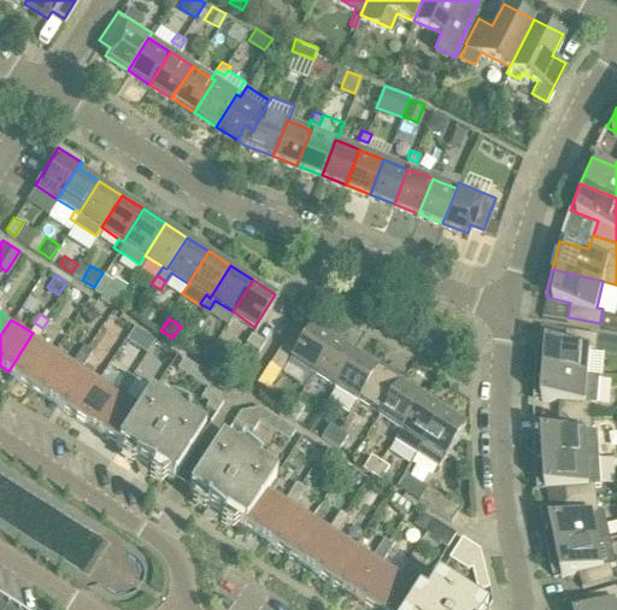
[(34,322),(29,330),(33,333),(37,336),(42,328),(34,322)]
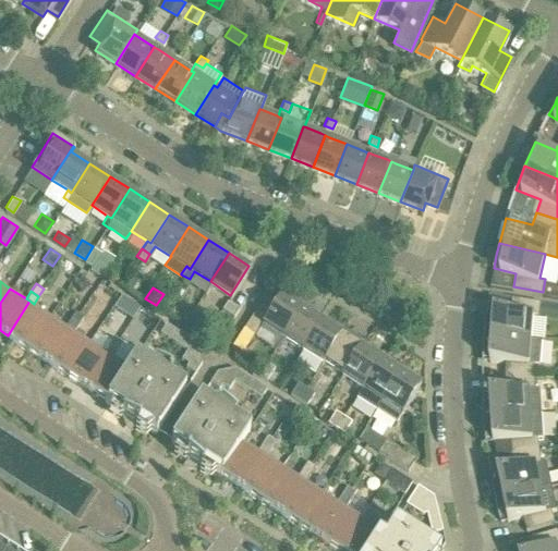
[(255,332),(262,321),(282,334),(303,301),(291,293),(289,297),(280,292),(271,306),(259,300),(243,326),(255,332)]
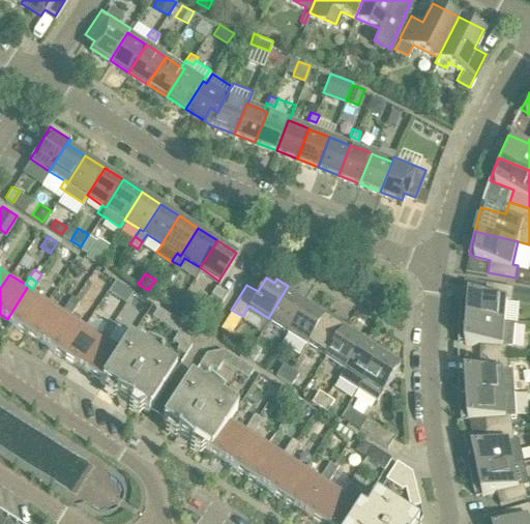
[(124,300),(131,290),(114,280),(108,290),(124,300)]
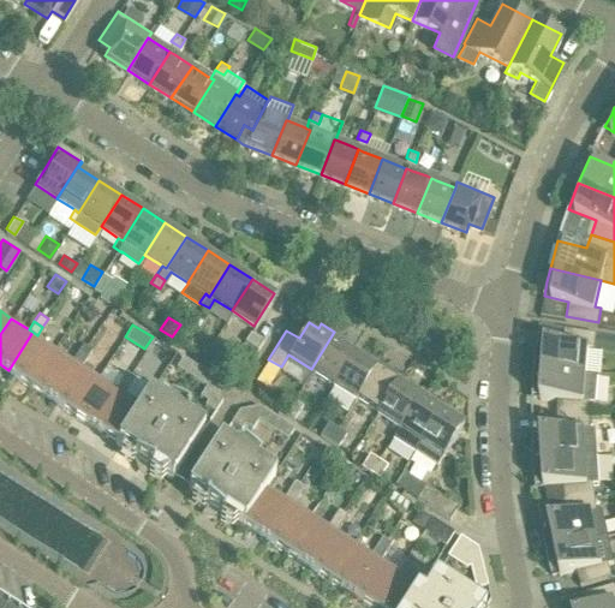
[(536,352),(535,367),(586,370),(589,345),(595,345),(597,331),(565,326),(562,340),(537,339),(536,352)]
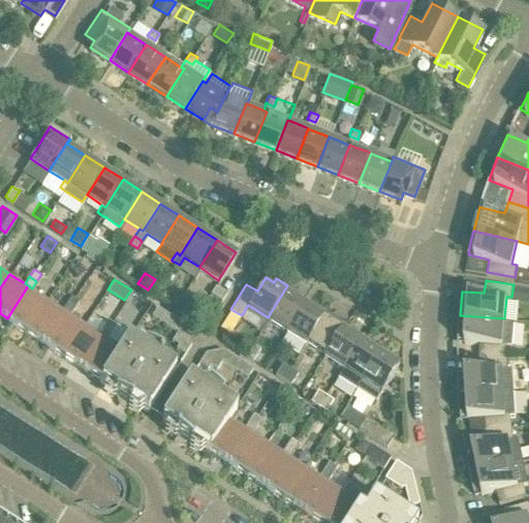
[(226,290),(215,283),(211,291),(221,298),(226,290)]
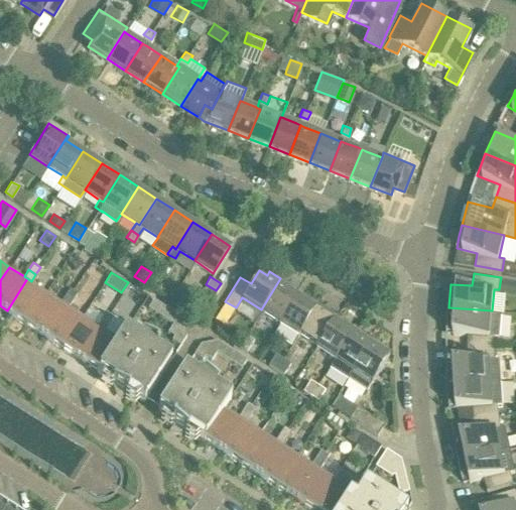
[(27,278),(7,310),(25,323),(45,290),(31,281),(27,278)]
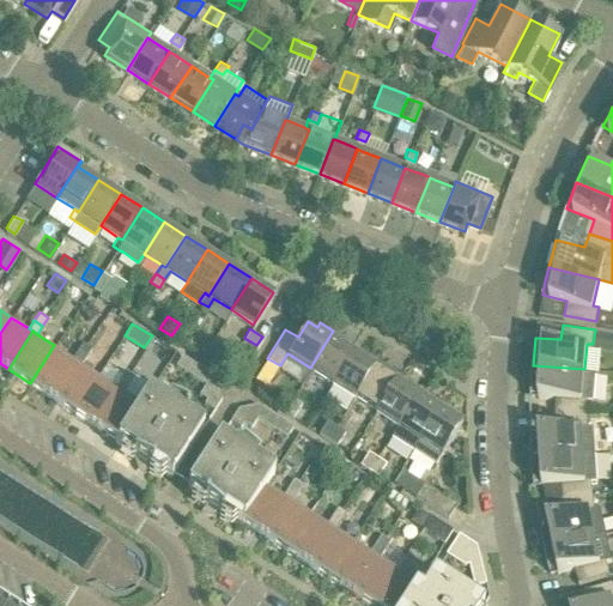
[(333,331),(310,368),(332,382),(352,350),(344,344),(346,339),(333,331)]
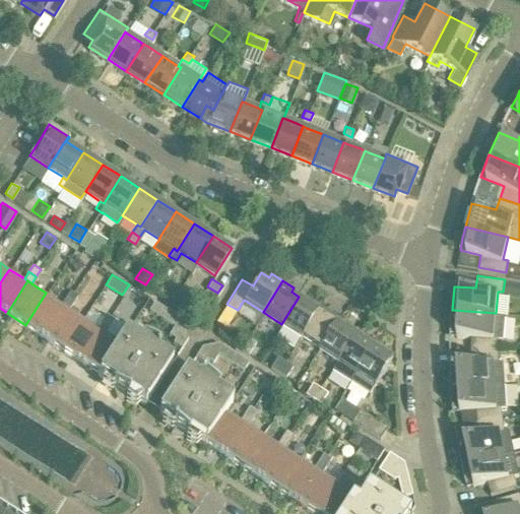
[(70,287),(65,295),(73,300),(77,293),(70,287)]
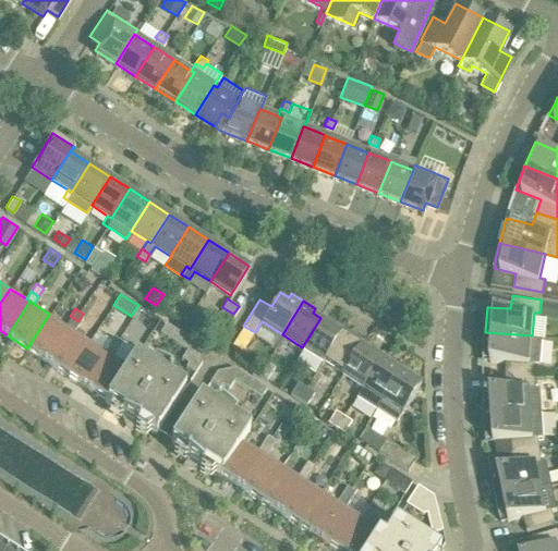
[(49,314),(27,349),(47,362),(69,327),(65,323),(49,314)]
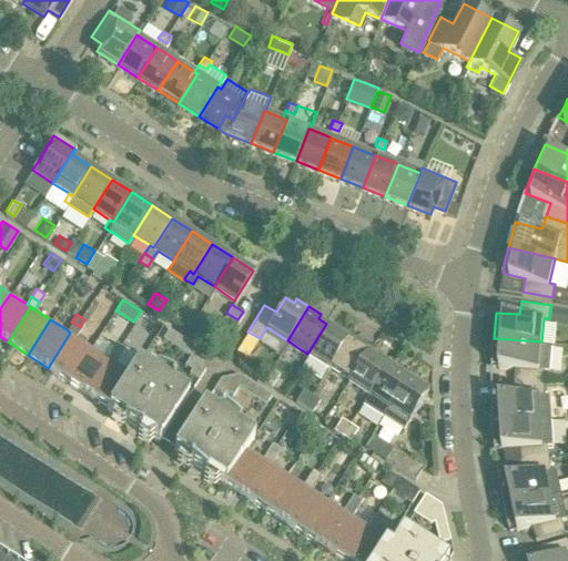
[(67,329),(70,333),(74,335),(80,327),(71,322),(67,329)]
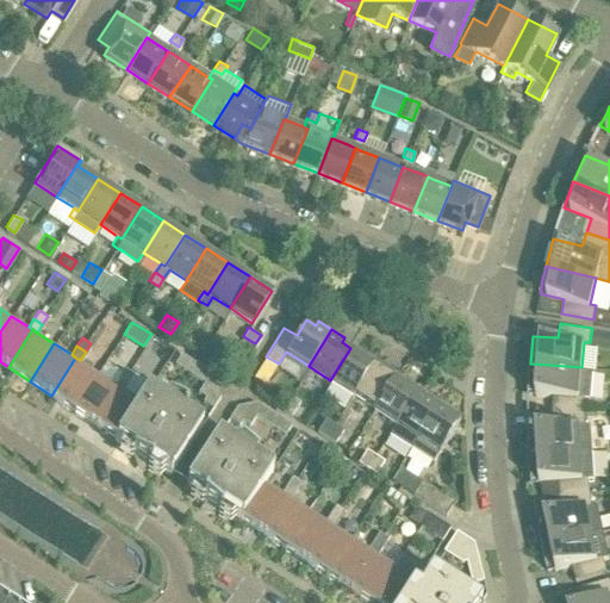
[(350,348),(330,380),(352,393),(374,358),(361,349),(359,354),(350,348)]
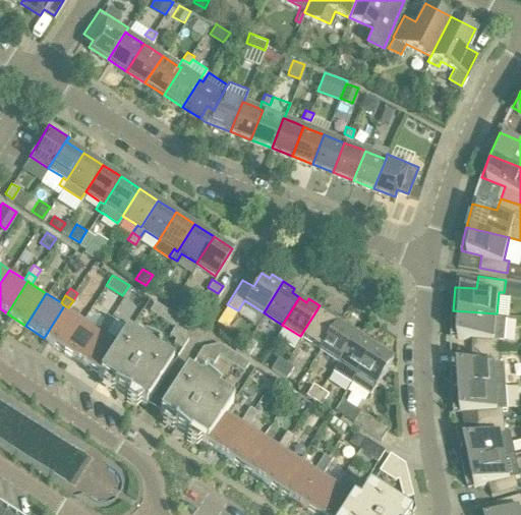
[(150,308),(153,310),(158,302),(155,300),(150,308)]
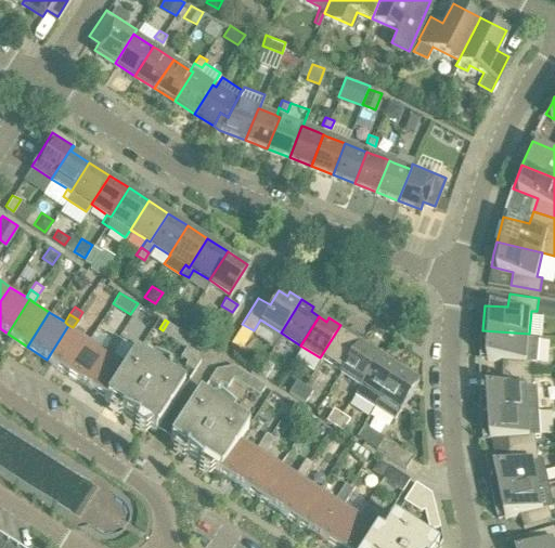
[(168,322),(163,330),(176,339),(181,329),(168,322)]
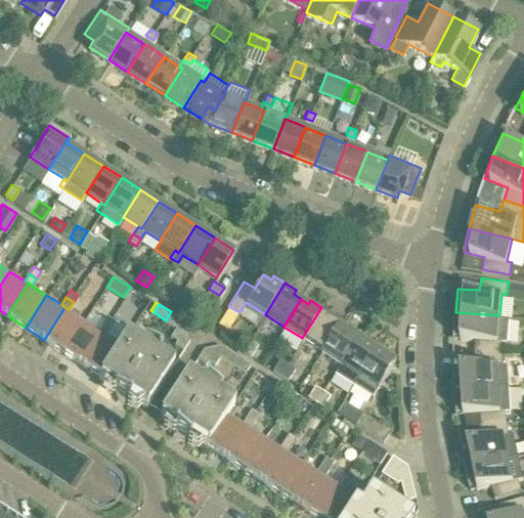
[(64,307),(44,340),(62,351),(83,318),(69,309),(64,307)]
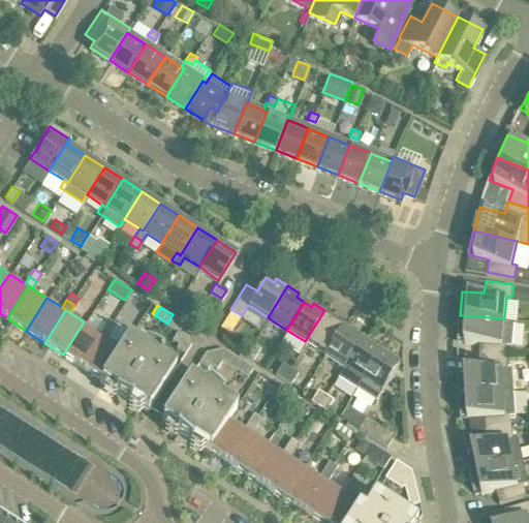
[(324,310),(305,341),(305,342),(306,341),(323,351),(323,354),(344,321),(324,310)]
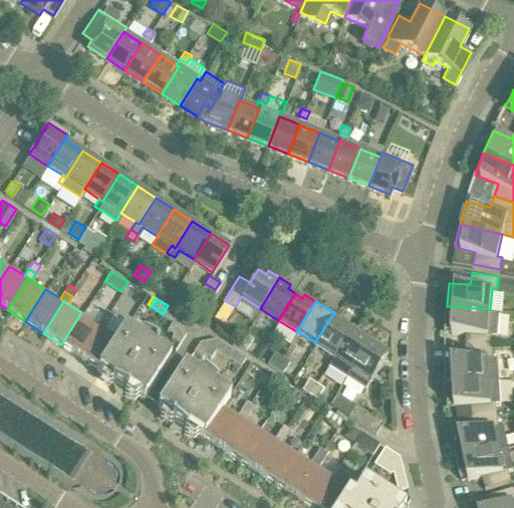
[(168,305),(163,314),(172,320),(167,328),(170,330),(181,313),(168,305)]
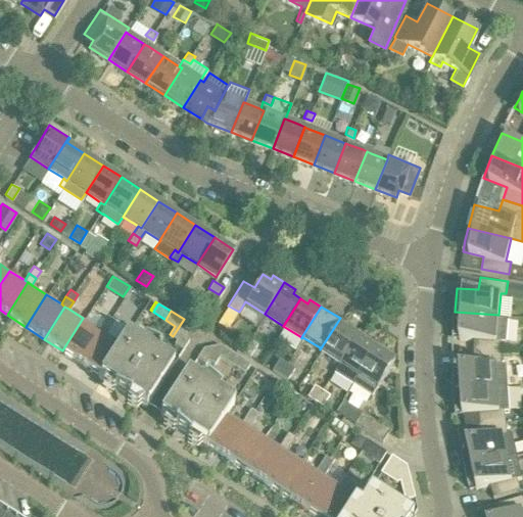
[(498,315),(455,312),(454,324),(453,335),(474,337),(474,350),(502,350),(502,338),(508,338),(509,317),(498,316),(498,315)]
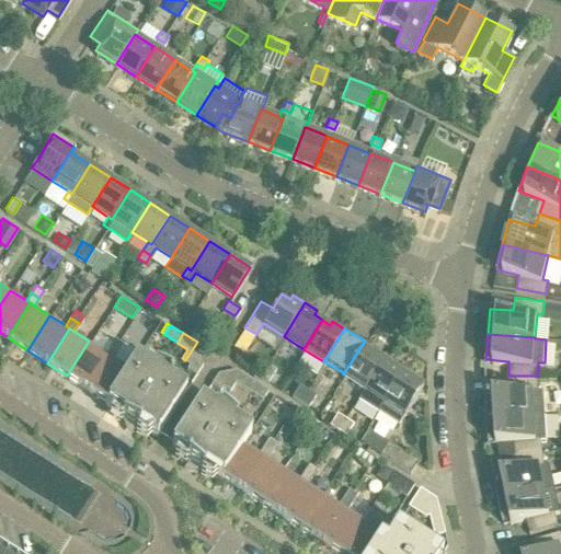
[(115,336),(110,344),(118,349),(124,341),(115,336)]
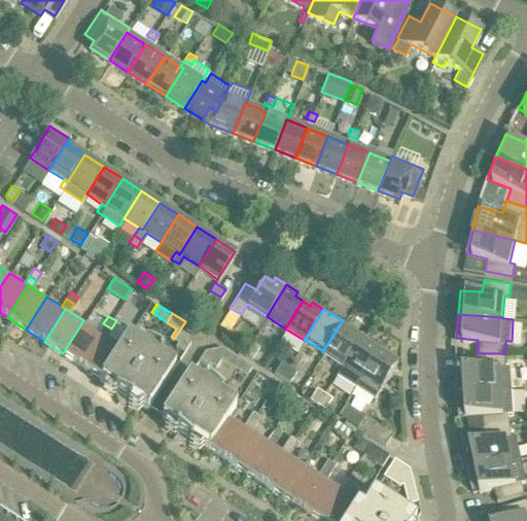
[(83,320),(63,353),(81,366),(103,333),(99,331),(83,320)]
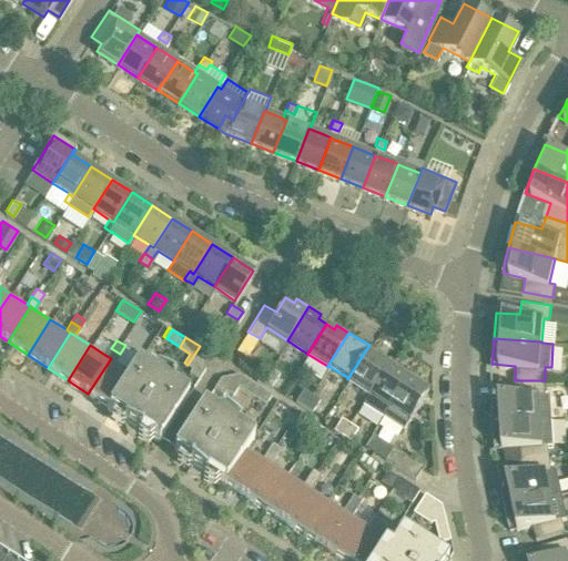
[(369,345),(347,379),(367,393),(386,363),(378,358),(382,353),(369,345)]
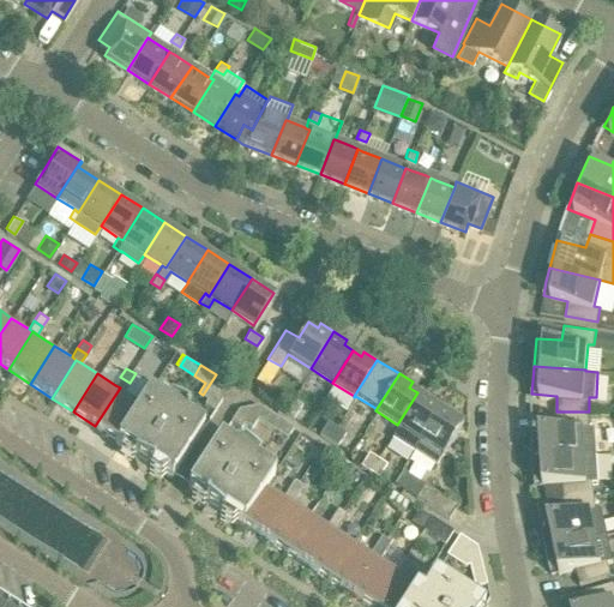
[(216,374),(203,395),(206,397),(204,402),(215,408),(222,396),(217,376),(216,374)]
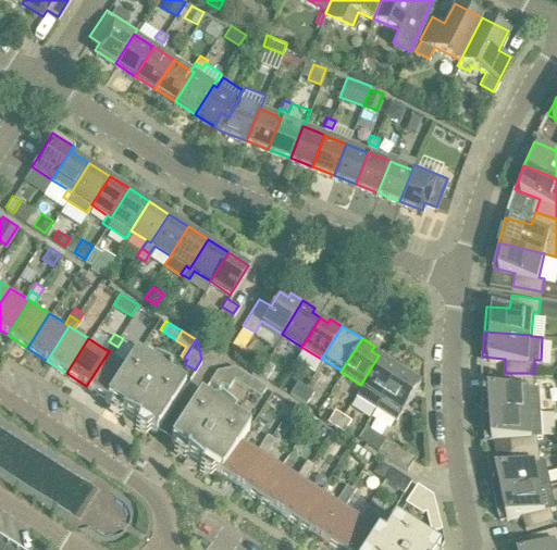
[(118,347),(109,341),(104,349),(109,351),(112,354),(118,347)]
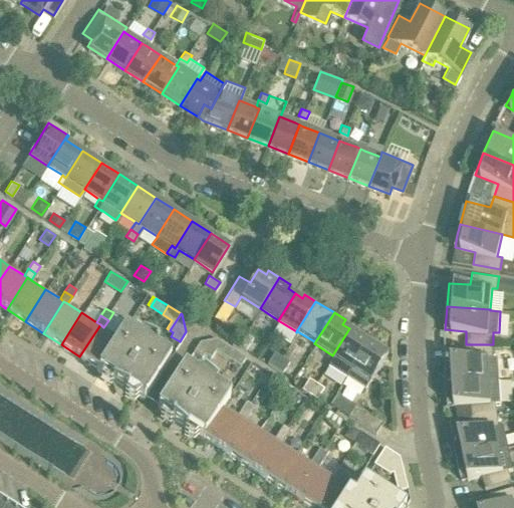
[(100,324),(79,356),(97,368),(118,336),(117,336),(103,327),(100,324)]
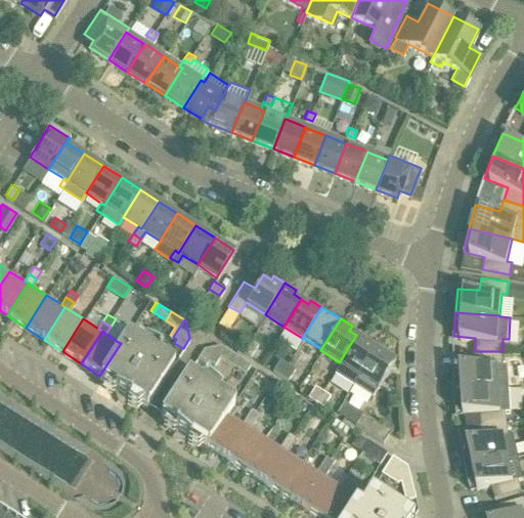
[(121,343),(99,376),(115,385),(113,388),(128,398),(130,395),(145,405),(173,362),(158,353),(160,350),(143,340),(141,343),(126,333),(120,343),(121,343)]
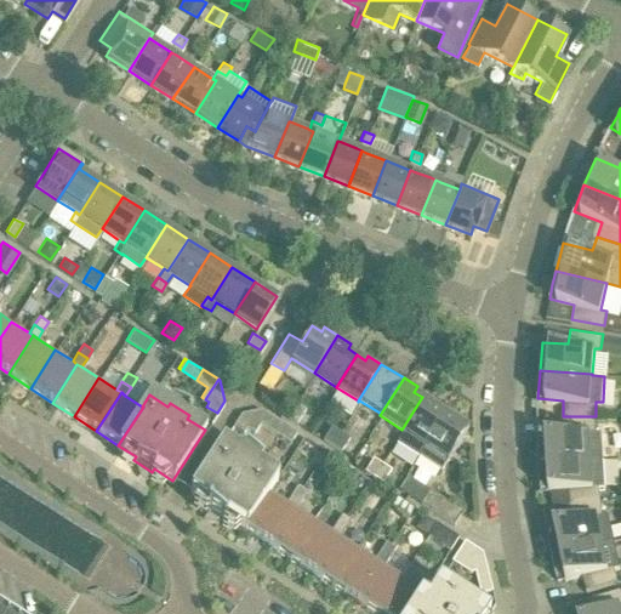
[(422,397),(402,430),(403,430),(397,439),(417,453),(448,407),(434,398),(432,403),(422,397)]
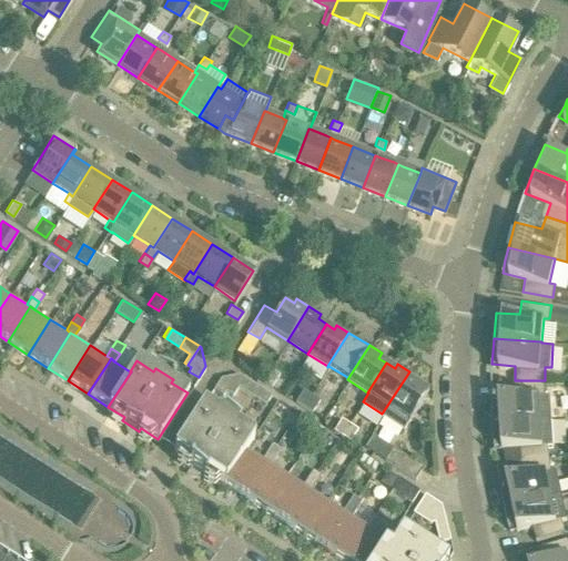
[(279,371),(271,366),(263,377),(272,383),(279,371)]
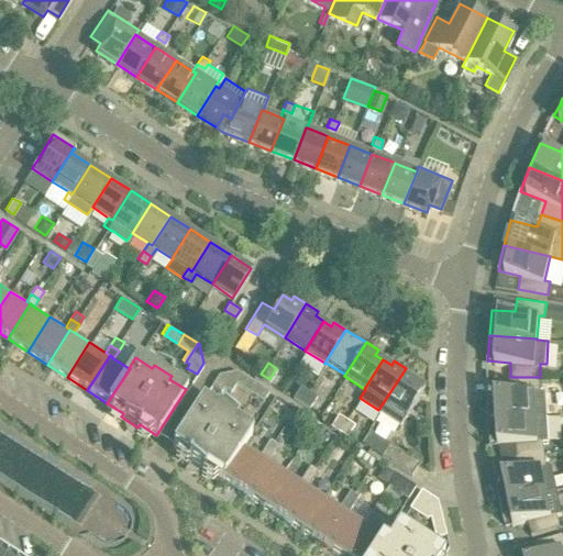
[(223,386),(225,387),(236,368),(219,373),(211,384),(220,389),(223,386)]
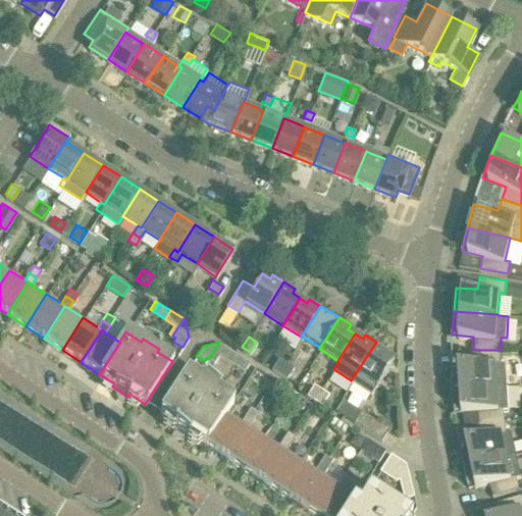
[(219,342),(209,359),(213,361),(218,353),(226,359),(232,350),(219,342)]
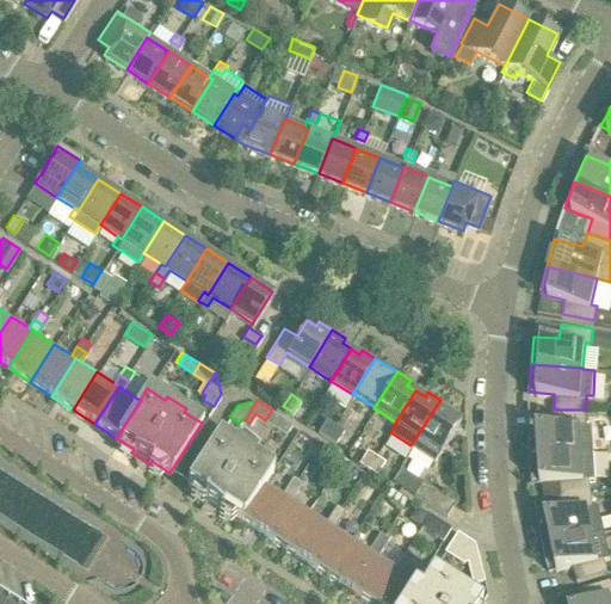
[(440,400),(411,445),(433,460),(460,419),(451,413),(454,408),(440,400)]
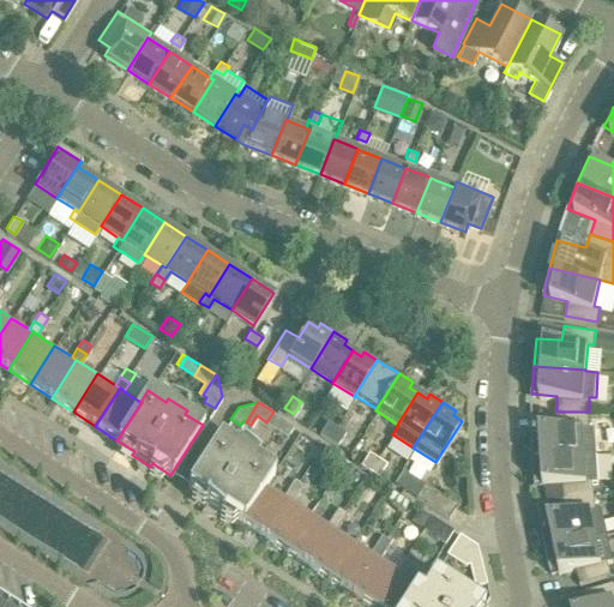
[(274,412),(266,422),(281,431),(287,420),(274,412)]
